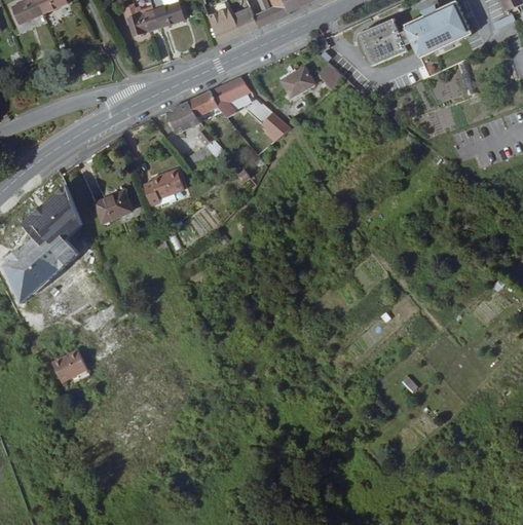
[(21,28),(43,16),(35,0),(32,0),(12,9),(21,28)]
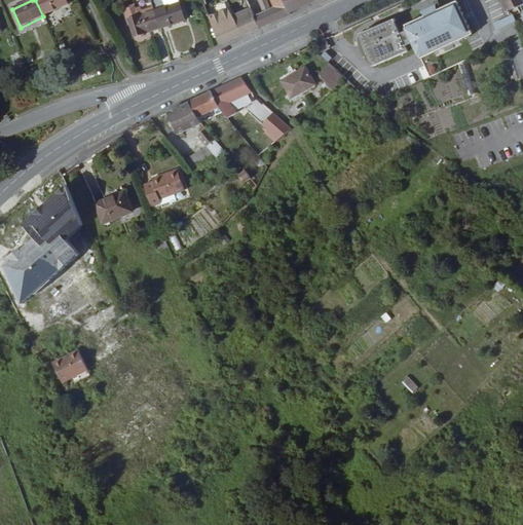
[(68,5),(65,0),(35,0),(43,16),(68,5)]
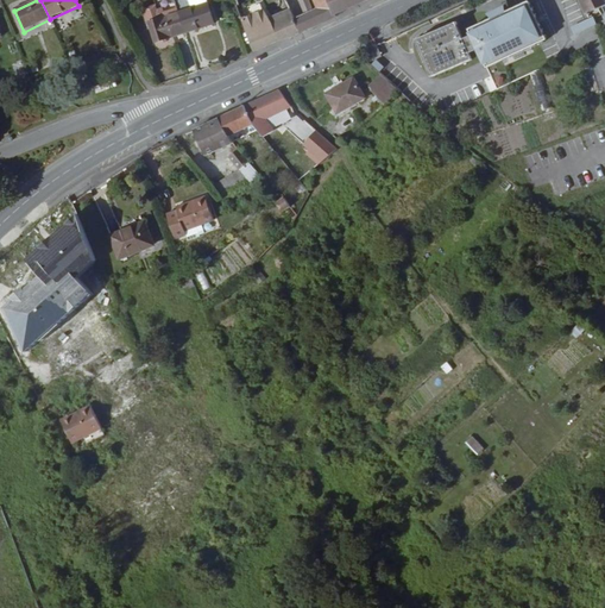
[(172,0),(177,10),(183,31),(212,22),(205,1),(190,6),(188,0),(172,0)]
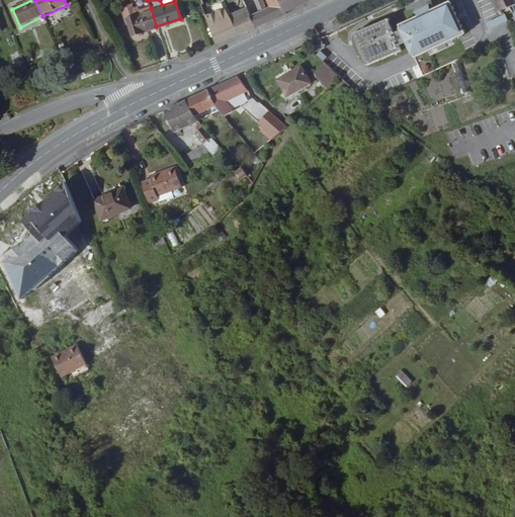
[(210,0),(200,4),(216,41),(244,29),(245,30),(255,26),(250,15),(243,0),(210,0)]
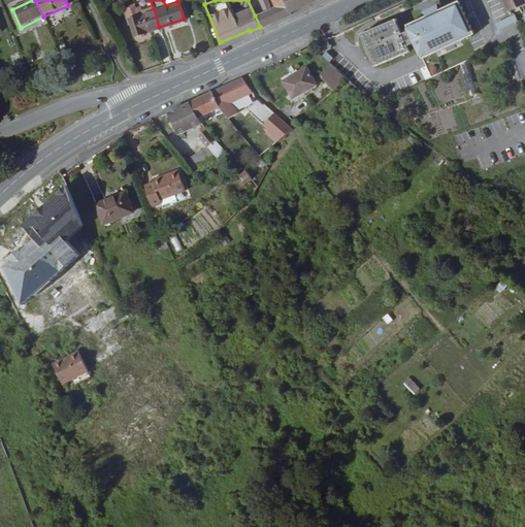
[(290,11),(285,0),(272,0),(275,6),(255,15),(260,27),(291,12),(290,11)]
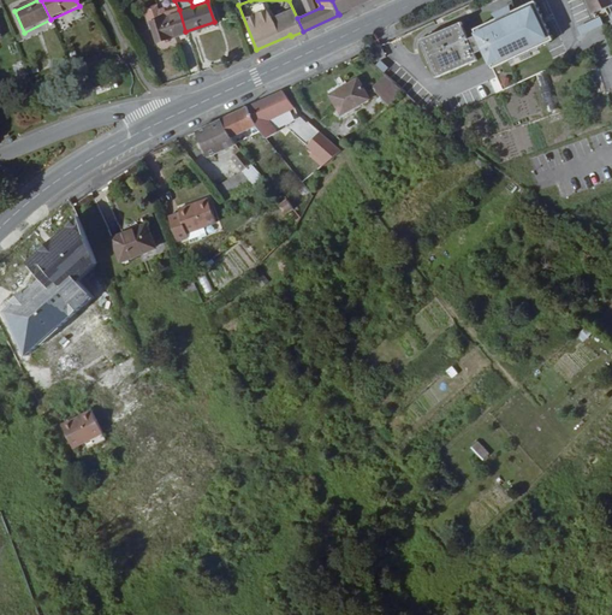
[(332,0),(338,13),(367,1),(366,0),(332,0)]
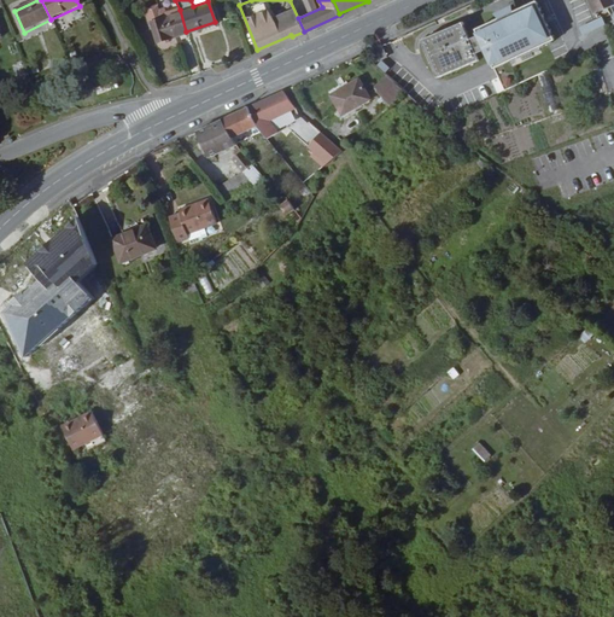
[(473,35),(478,44),(481,52),(490,68),(541,44),(550,39),(531,0),(471,29),(473,35)]
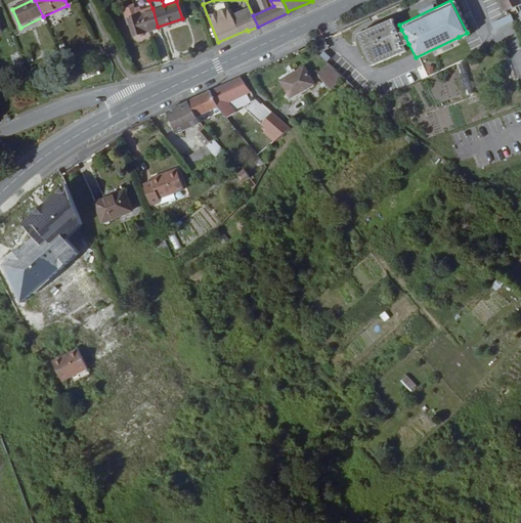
[(497,0),(503,10),(520,2),(519,0),(497,0)]
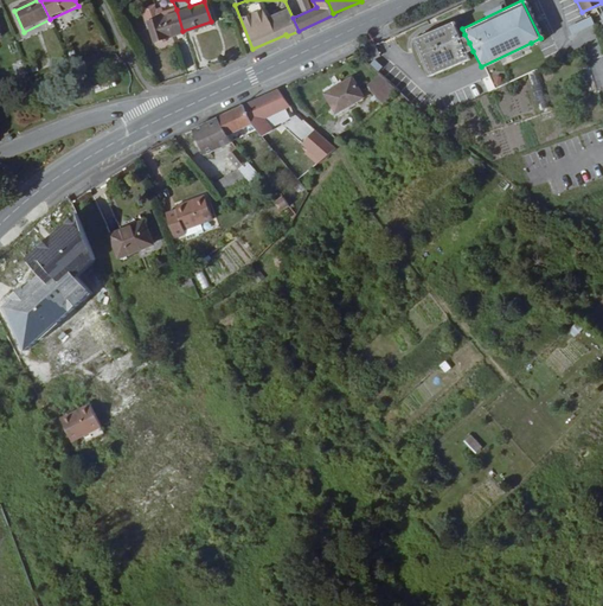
[(141,12),(145,21),(146,20),(158,17),(153,4),(143,7),(145,11),(141,12)]
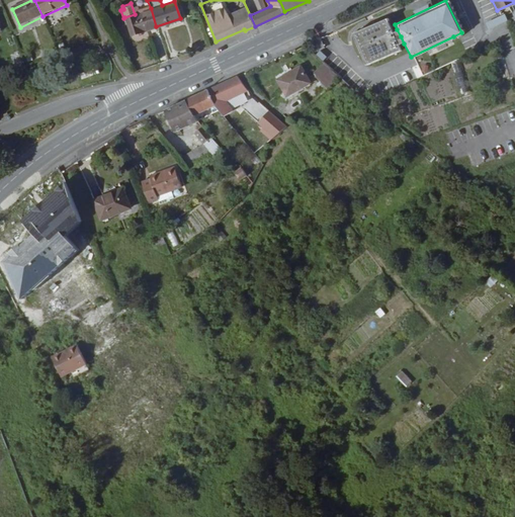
[(151,8),(135,14),(124,17),(132,35),(156,26),(151,8)]
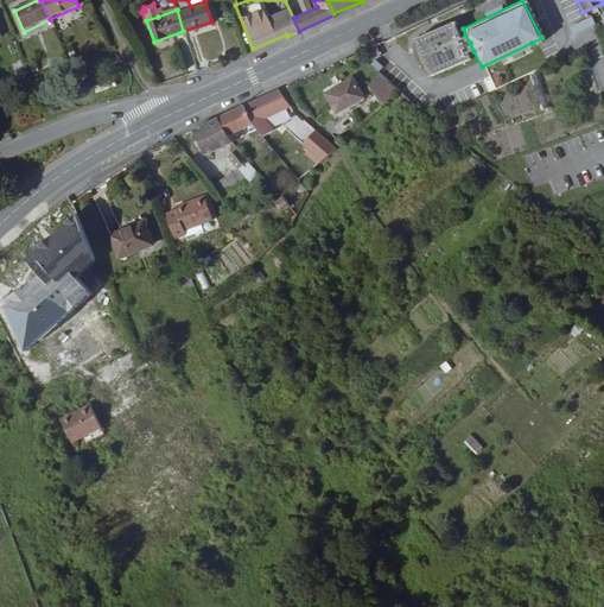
[(572,30),(592,21),(589,16),(570,25),(572,30)]
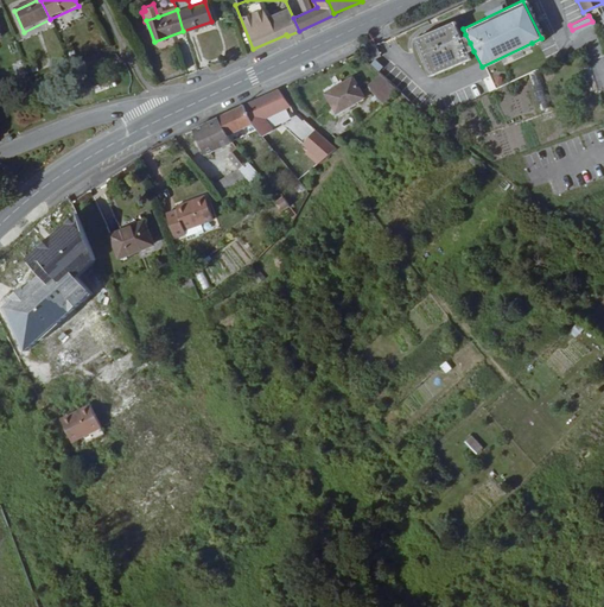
[(425,29),(426,31),(412,37),(413,43),(426,71),(464,56),(458,43),(457,38),(450,21),(431,30),(430,26),(425,29)]
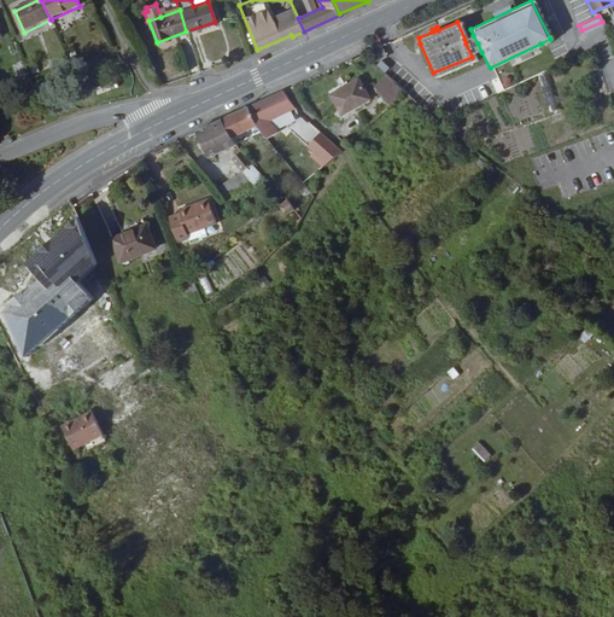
[(466,44),(472,57),(481,52),(478,44),(473,35),(465,39),(466,44)]
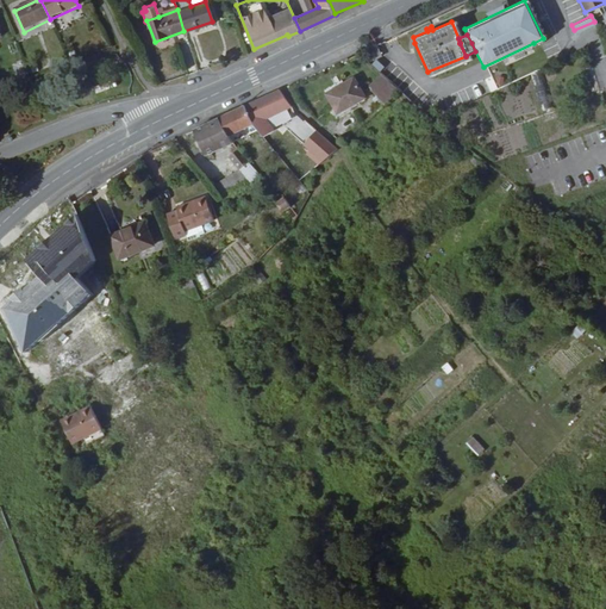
[(378,54),(373,43),(362,48),(366,58),(378,54)]
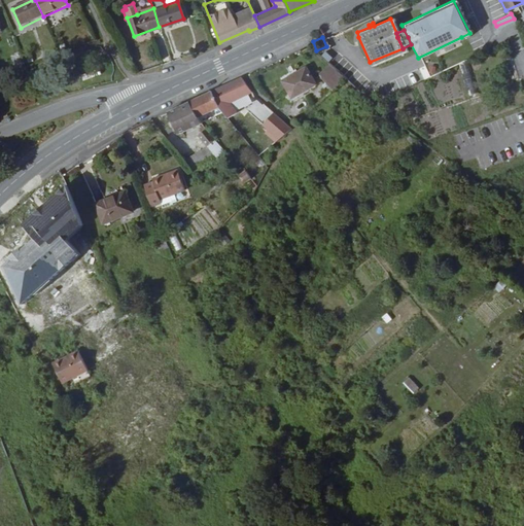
[(315,81),(305,65),(283,78),(292,95),(315,81)]
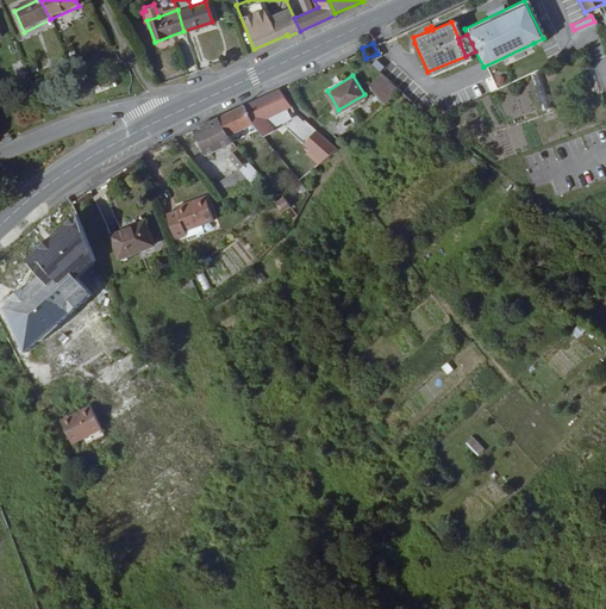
[(385,104),(399,92),(382,76),(370,87),(385,104)]
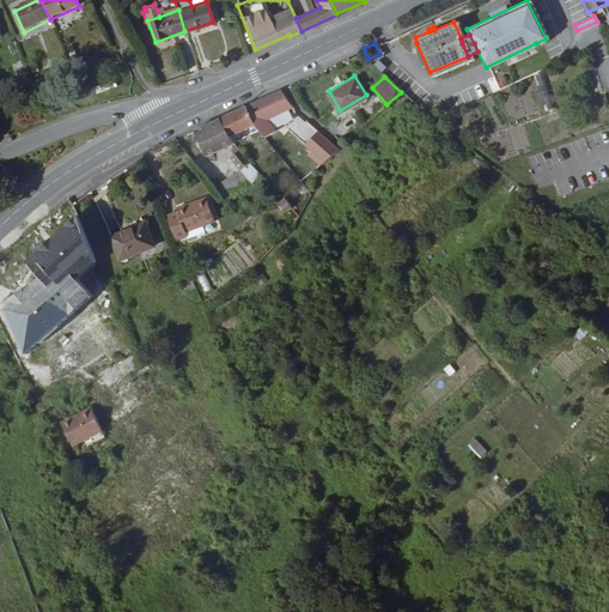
[(279,89),(245,104),(255,123),(291,105),(279,89)]
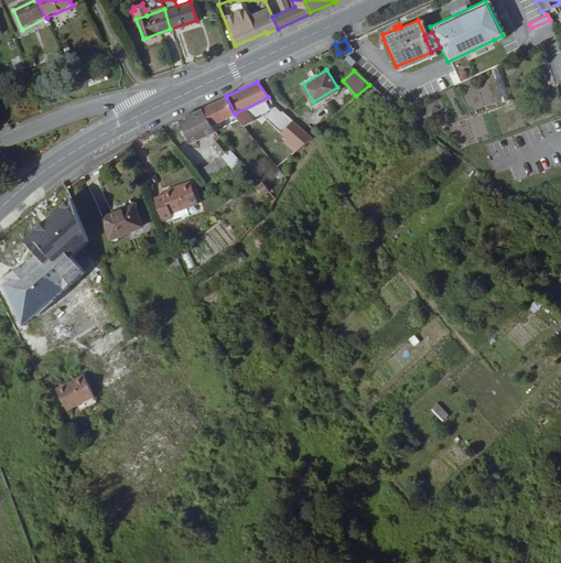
[(226,96),(204,106),(212,123),(235,114),(226,96)]
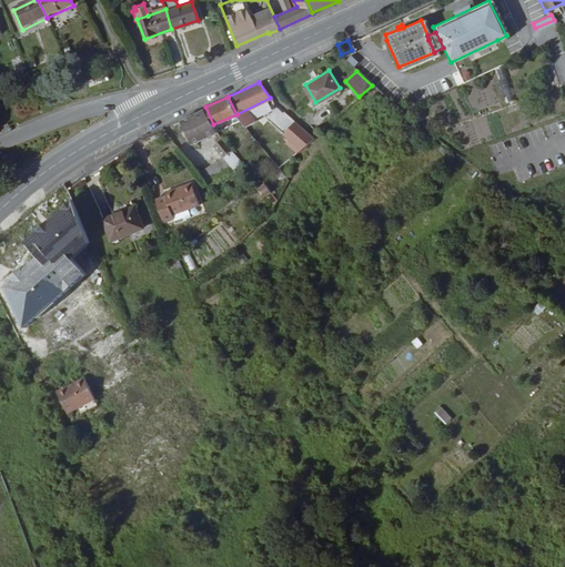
[(191,143),(217,131),(213,124),(205,107),(179,120),(191,143)]
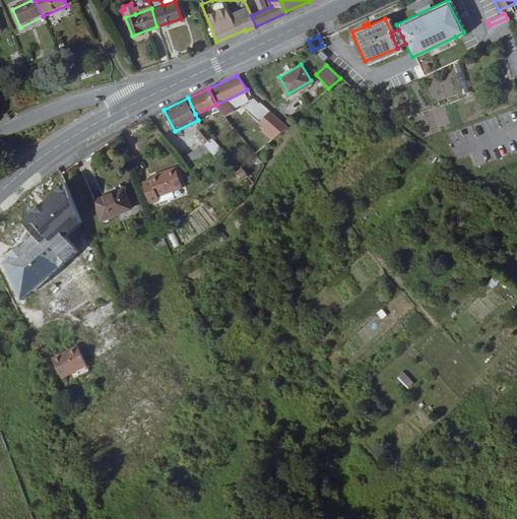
[(278,133),(285,126),(270,112),(258,122),(274,137),(278,133)]
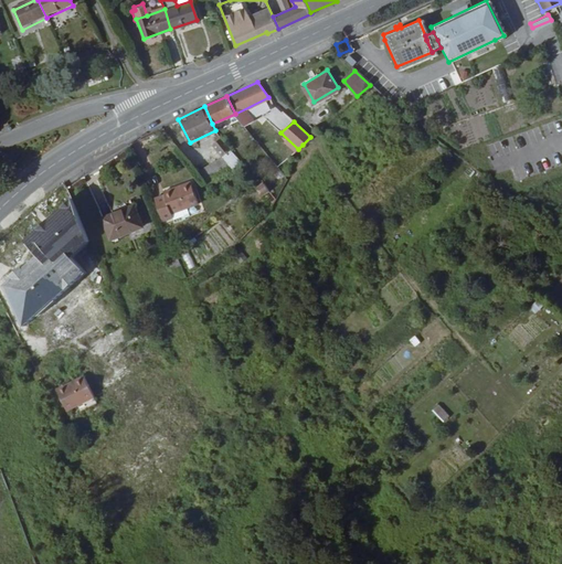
[(215,144),(221,139),(218,135),(212,138),(214,140),(212,144),(222,155),(220,157),(195,170),(205,182),(244,166),(229,148),(223,152),(215,144)]
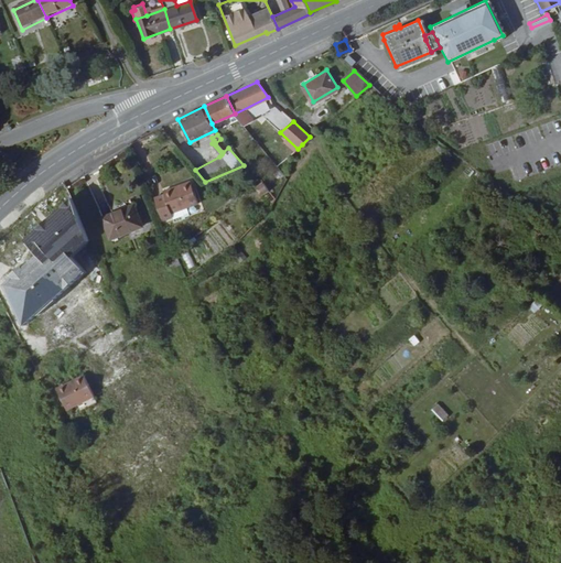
[(223,152),(228,148),(220,139),(215,143),(223,152)]
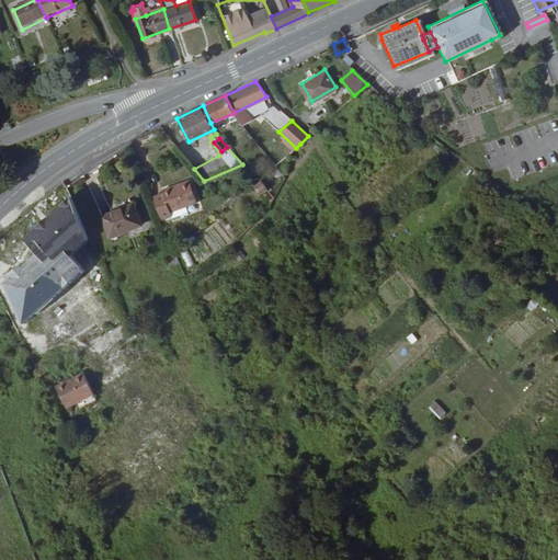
[(160,194),(150,198),(155,207),(159,220),(169,216),(168,213),(180,207),(194,202),(185,181),(159,192),(160,194)]
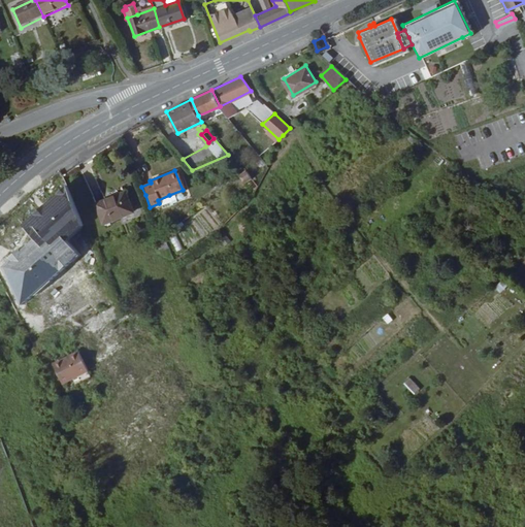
[(244,182),(251,177),(244,171),(240,175),(244,182)]
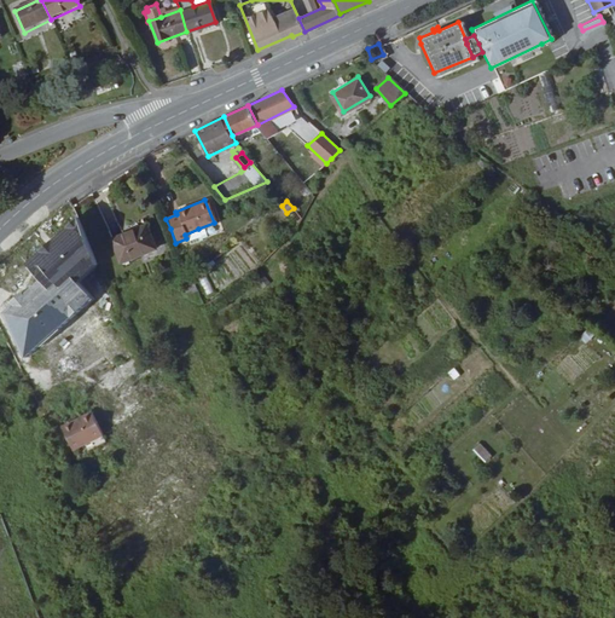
[(117,241),(126,260),(154,248),(146,229),(144,225),(135,229),(126,232),(128,237),(117,241)]
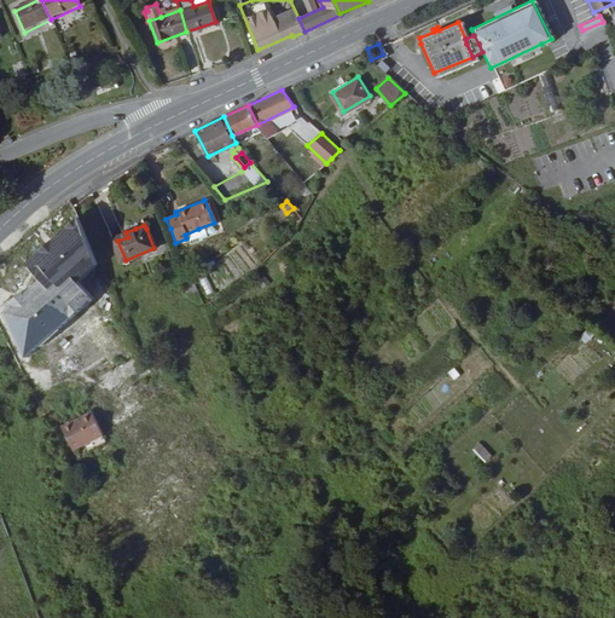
[(111,243),(120,263),(126,260),(117,241),(111,243)]
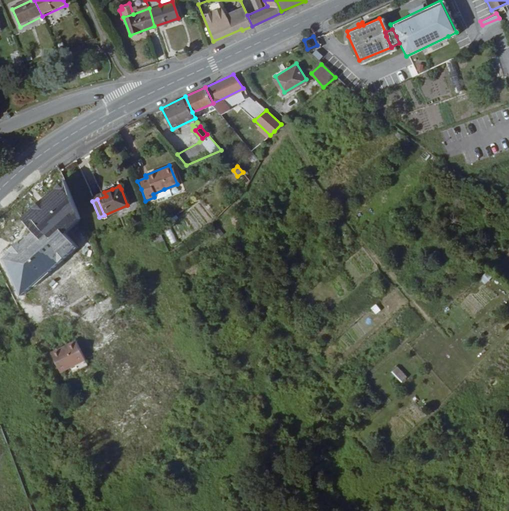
[(76,238),(85,234),(78,217),(70,220),(69,218),(42,228),(51,251),(78,241),(76,238)]
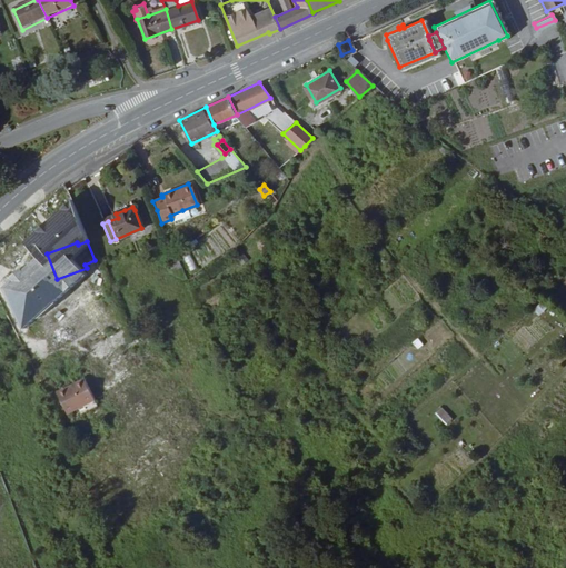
[(239,251),(234,257),(240,265),(247,260),(239,251)]
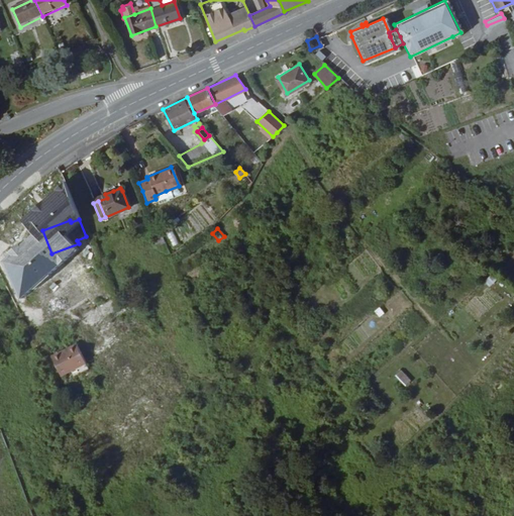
[(160,235),(150,238),(153,246),(163,242),(160,235)]
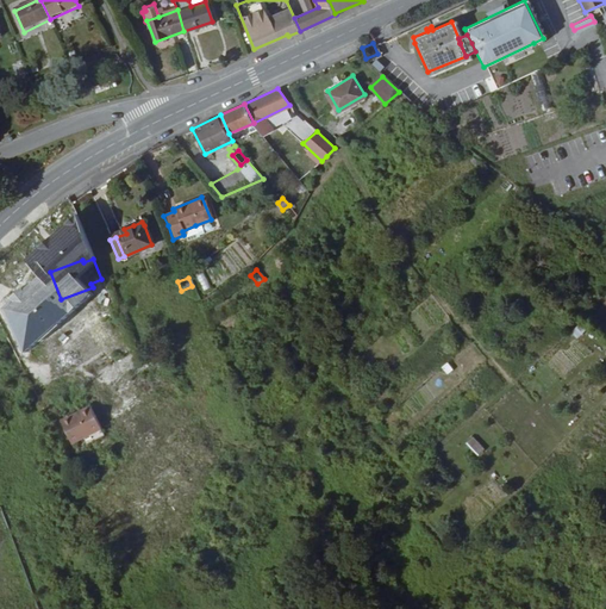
[(74,424),(74,426),(75,427),(79,426),(88,421),(77,399),(49,412),(55,426),(57,432),(70,426),(74,424)]
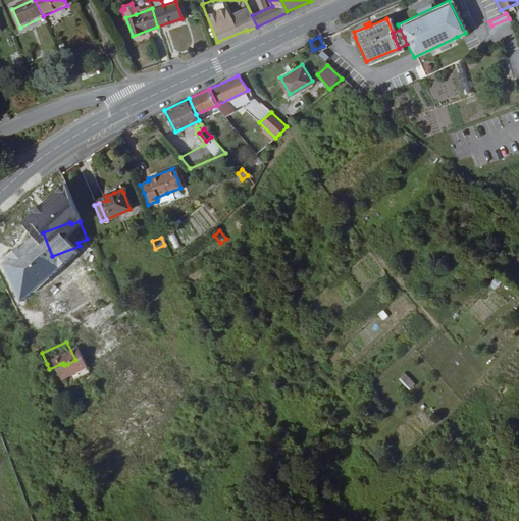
[(50,372),(64,365),(63,364),(63,363),(60,364),(49,369),(50,372)]
